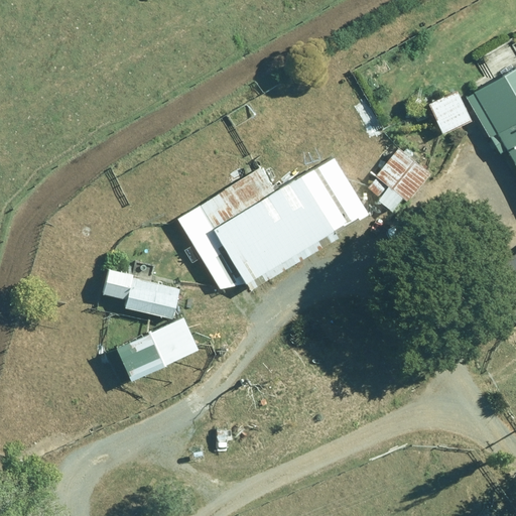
[(515,165),(515,66),(471,97),(515,165)]
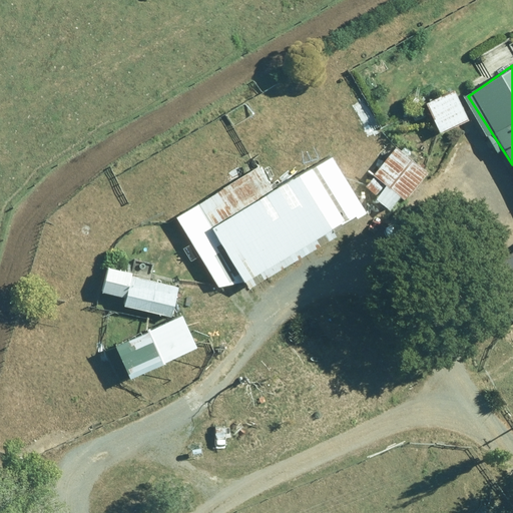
[(458,90),(429,102),(442,132),(470,120),(458,90)]
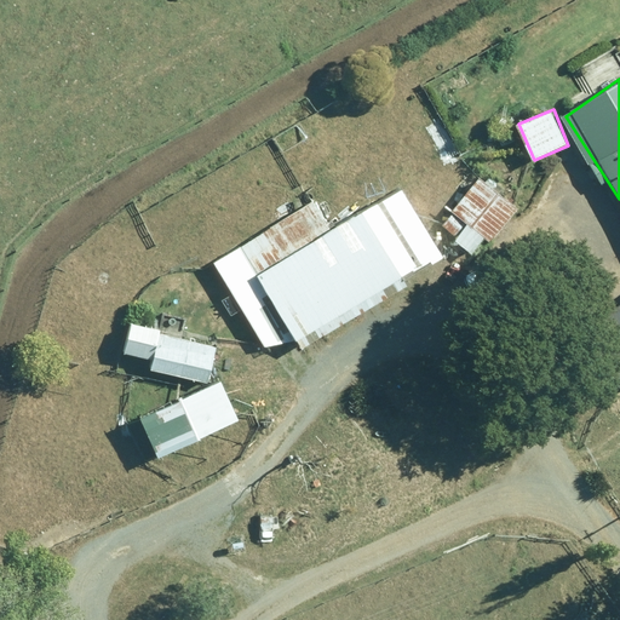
[(446,224),(481,246),(486,239),(494,244),(520,205),(477,177),(446,224)]
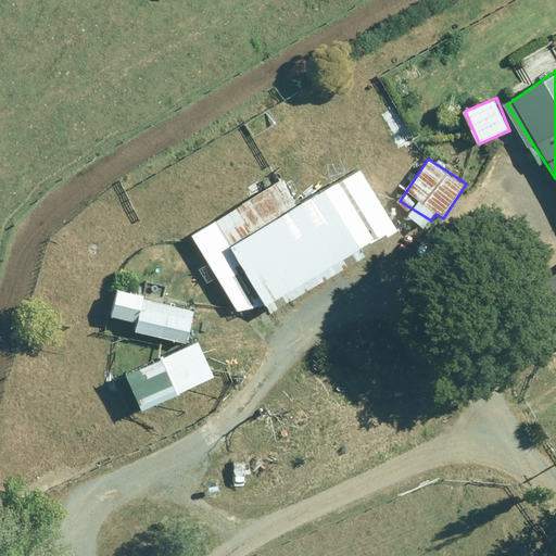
[(282,180),(193,237),(235,310),(269,304),(273,310),(401,228),(362,167),(300,207),(282,180)]
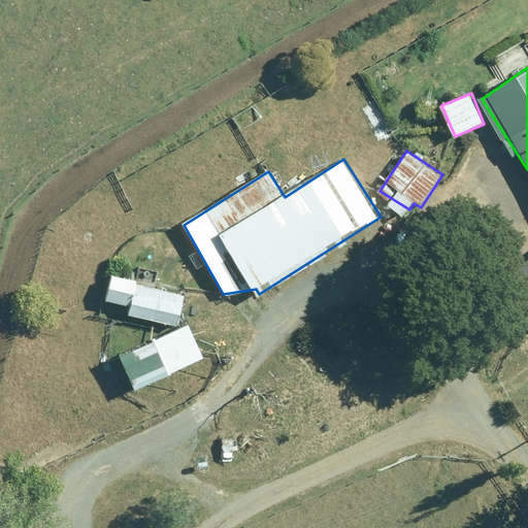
[(129,311),(178,325),(187,296),(111,274),(104,298),(130,305),(129,311)]
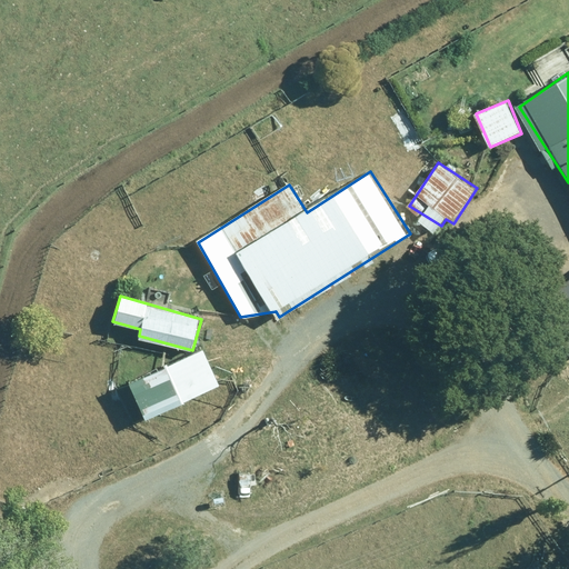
[(222,383),(206,348),(132,382),(150,418),(222,383)]
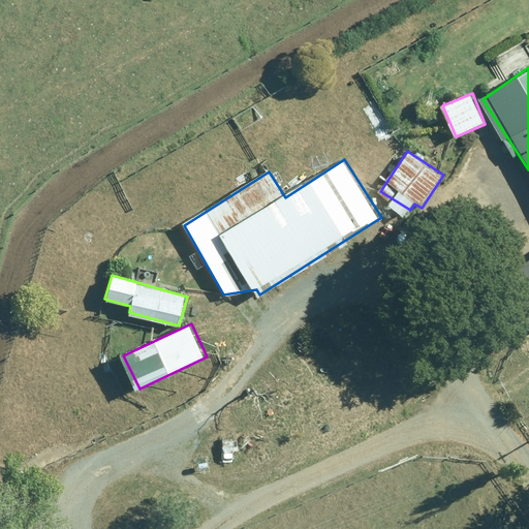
All buildings are outlined.
